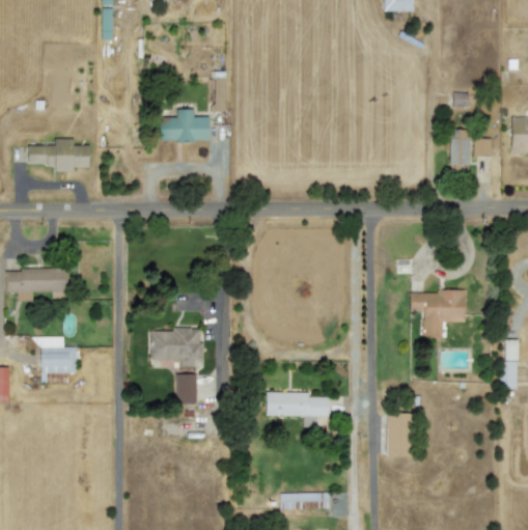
[(384,0),(385,11),(415,10),(414,0),(384,0)]
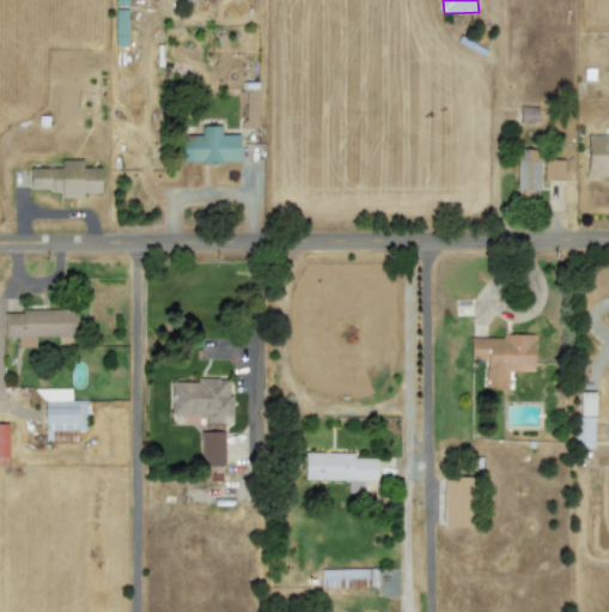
[(131,8),(117,8),(117,47),(129,47),(131,8)]
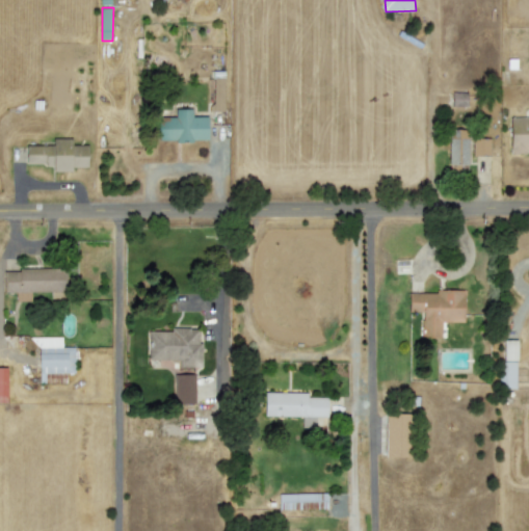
[(227,78),(216,78),(215,111),(226,111),(227,78)]
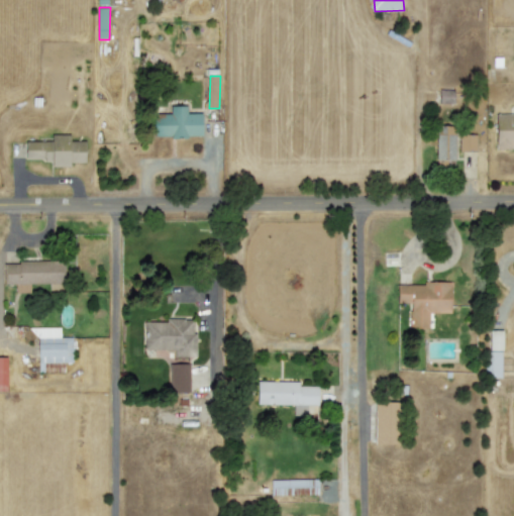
[(156,114),(156,137),(204,136),(204,114),(189,114),(189,106),(173,106),(173,114),(156,114)]
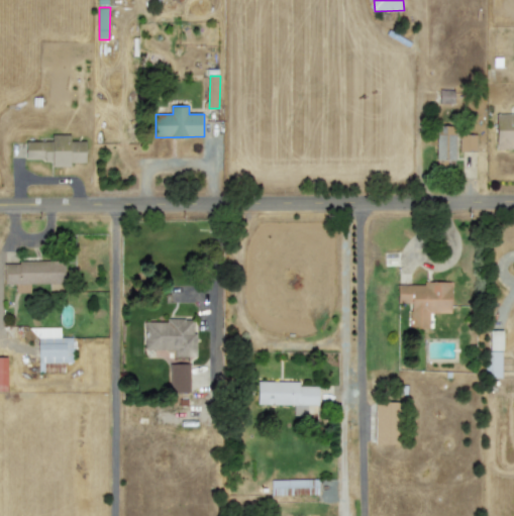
[(438,161),(457,160),(456,125),(438,126),(438,161)]
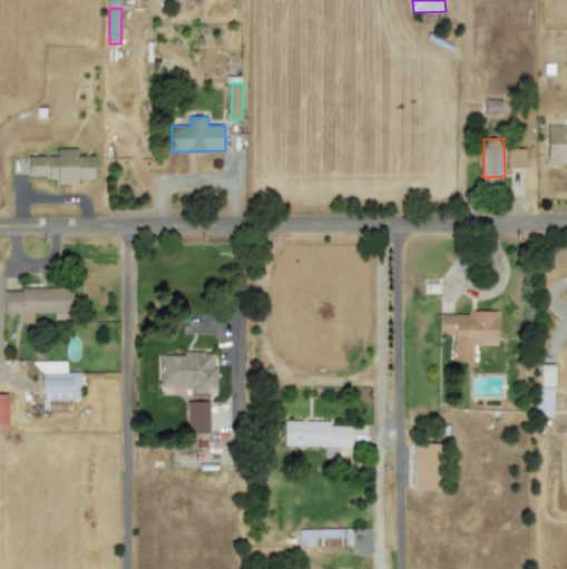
[(59,156),(29,156),(30,177),(59,177),(59,184),(79,184),(79,179),(97,179),(96,155),(79,156),(79,148),(59,148),(59,156)]
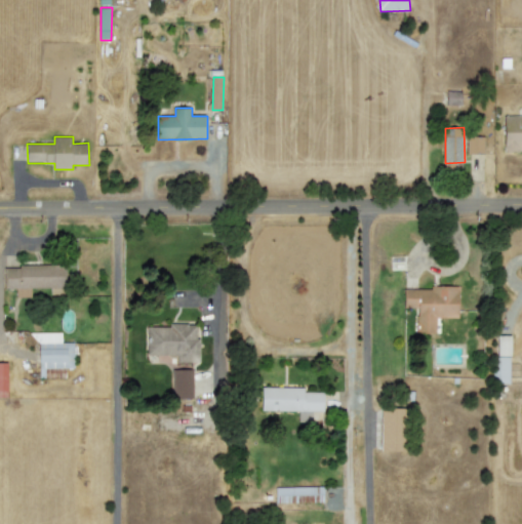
[(469,154),(486,155),(486,137),(469,136),(469,154)]
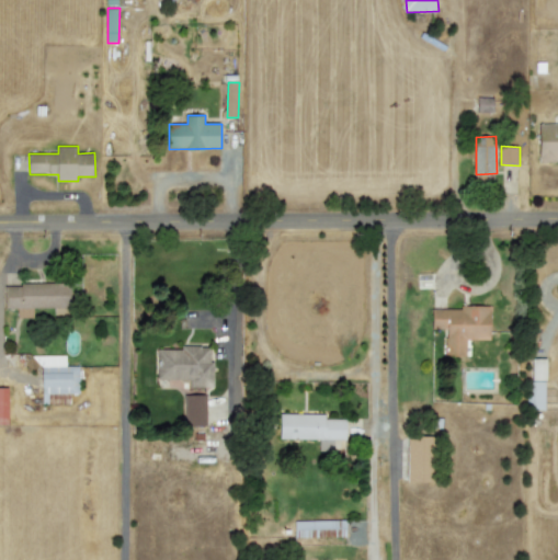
[(56,308),(56,316),(70,316),(70,284),(8,285),(8,309),(56,308)]
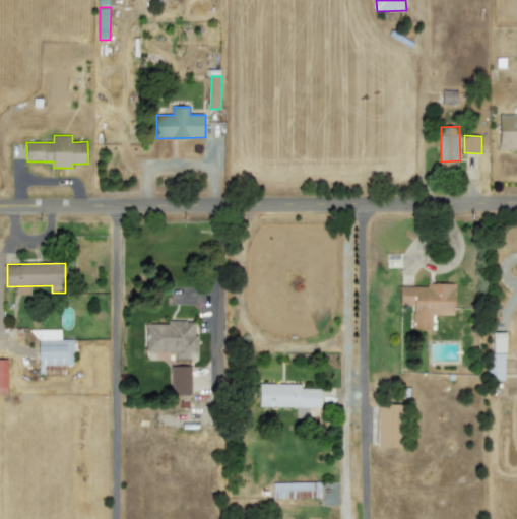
[(456,285),(401,284),(401,305),(414,305),(414,329),(434,330),(434,315),(455,315),(456,285)]
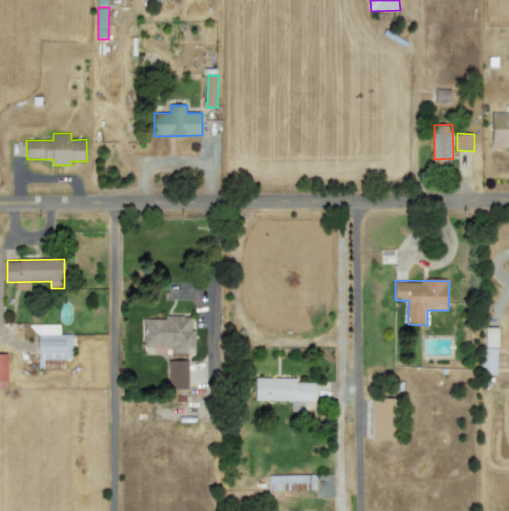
[(175,347),(175,353),(195,353),(196,316),(166,316),(166,319),(145,318),(144,346),(175,347)]
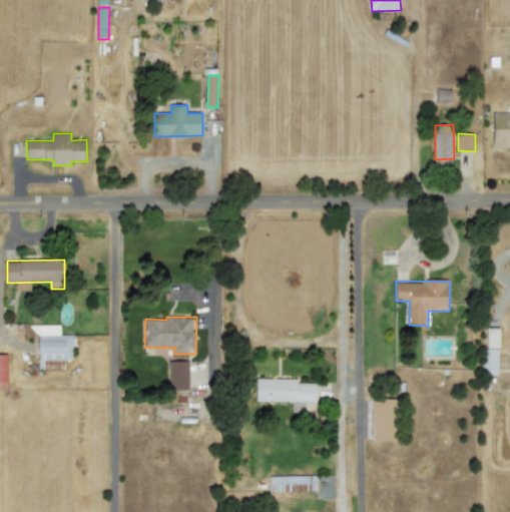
[(61,326),(38,326),(39,370),(66,369),(66,360),(74,360),(74,335),(61,336),(61,326)]
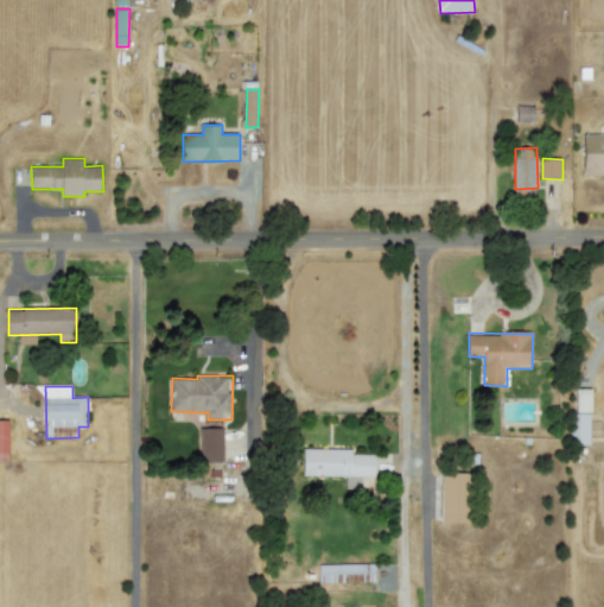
[(593,389),(578,390),(578,413),(593,412),(593,389)]
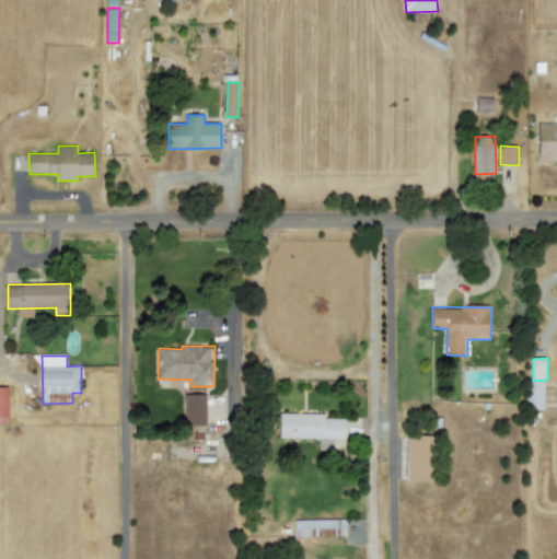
[(545,381),(528,382),(528,409),(546,409),(545,381)]
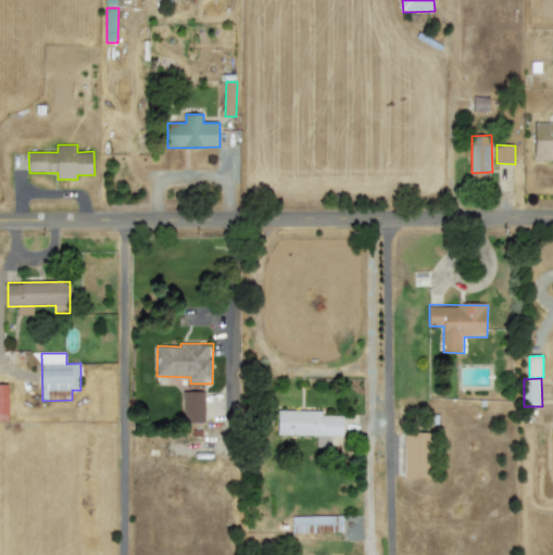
[(0,419),(9,420),(10,385),(0,383),(0,419)]
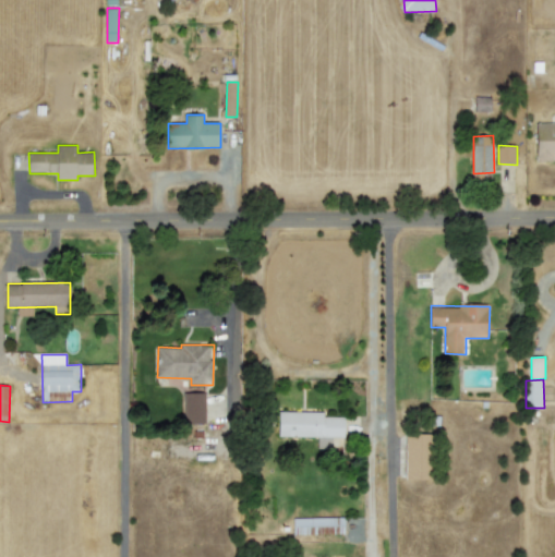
[(186,392),(185,424),(206,424),(207,392),(186,392)]
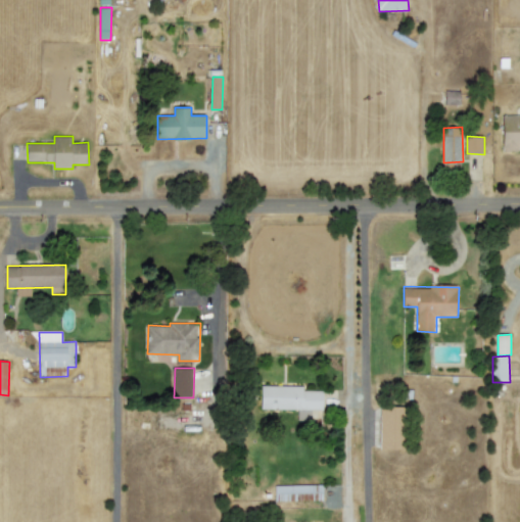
[(304,386),(263,385),(263,410),(299,410),(299,420),(313,420),(313,410),(324,410),(325,391),(304,390),(304,386)]
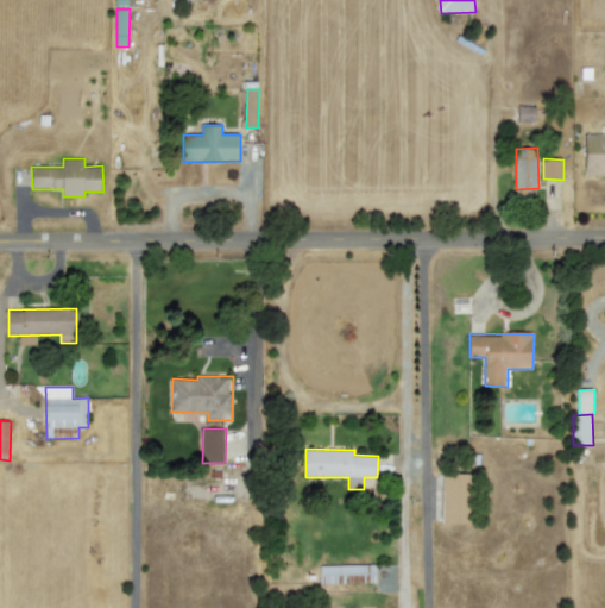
[(322,584),(377,583),(377,564),(321,566),(322,584)]
